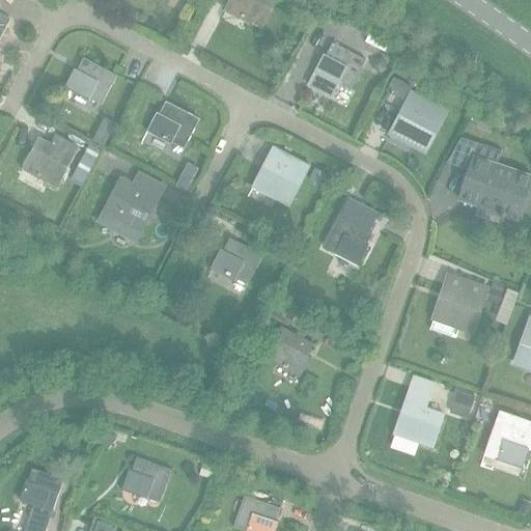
[(230,0),(225,9),(249,22),(251,20),(262,26),(276,0),(230,0)]
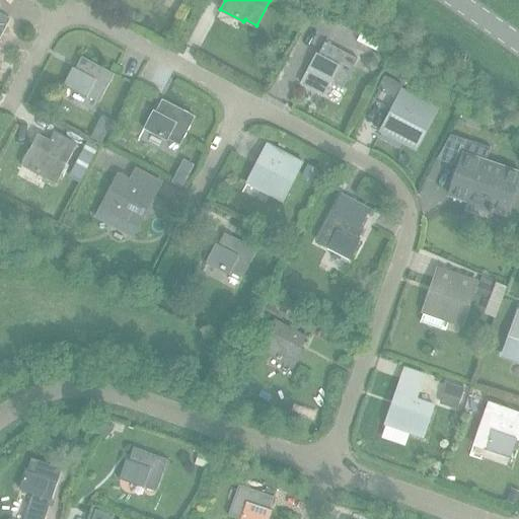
[(0,36),(5,27),(10,18),(0,13),(0,36)]
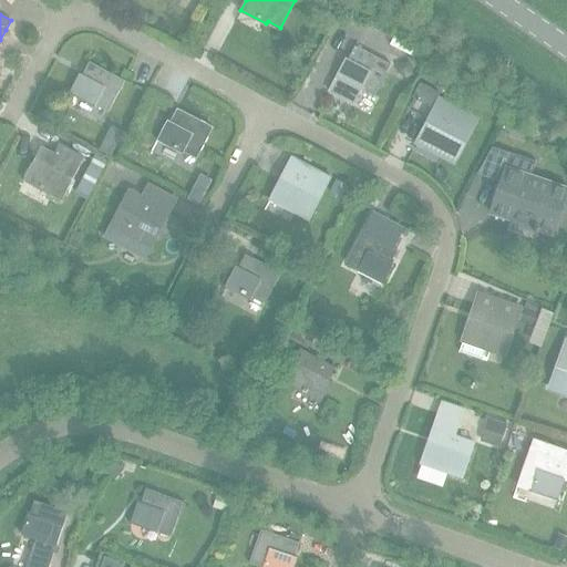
[(394,28),(369,16),(364,24),(390,37),(394,28)]
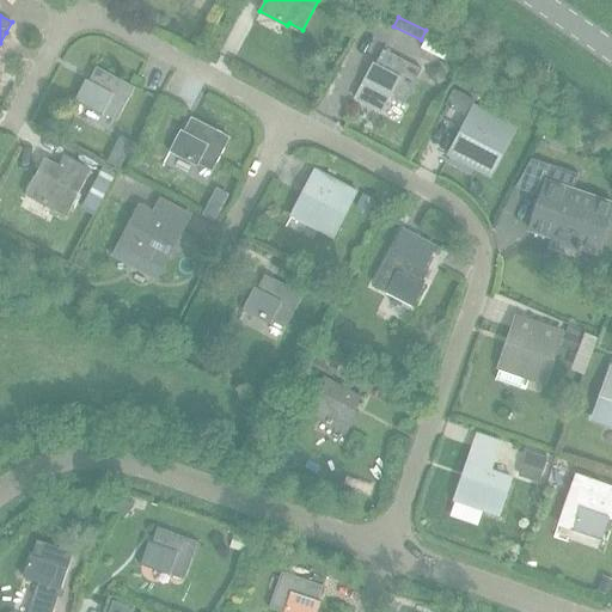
[(383,112),(390,98),(391,96),(404,103),(422,69),(384,49),(377,63),(373,62),(354,97),(383,112)]
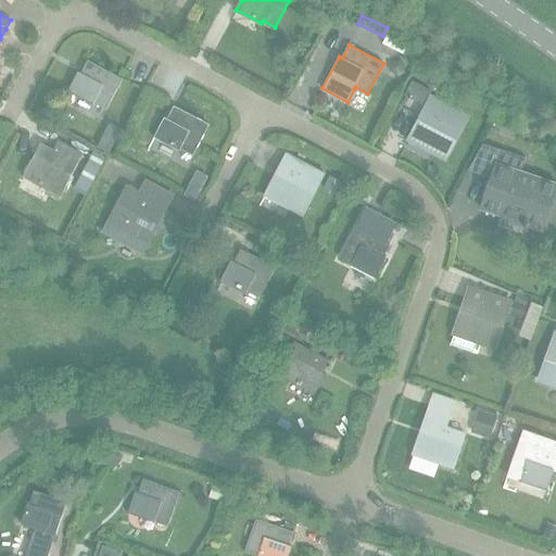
[(104,110),(121,78),(86,60),(79,73),(77,71),(66,91),(91,104),(92,102),(104,110)]
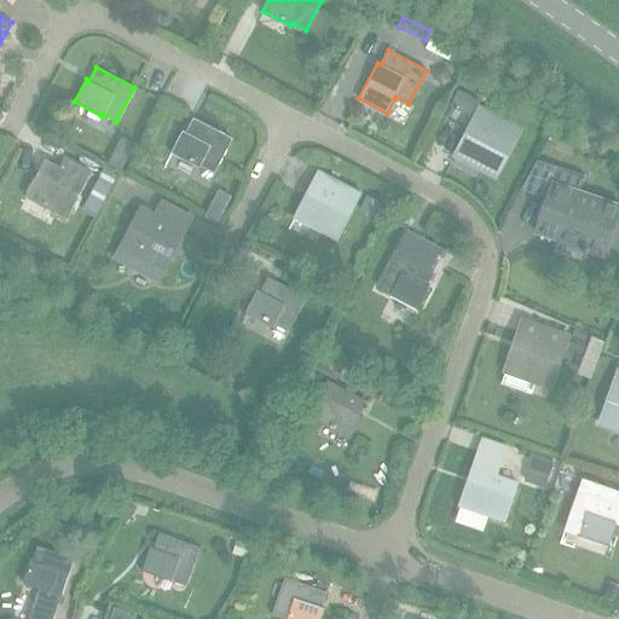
[(449,68),(434,71),(437,79),(445,84),(452,82),(449,68)]
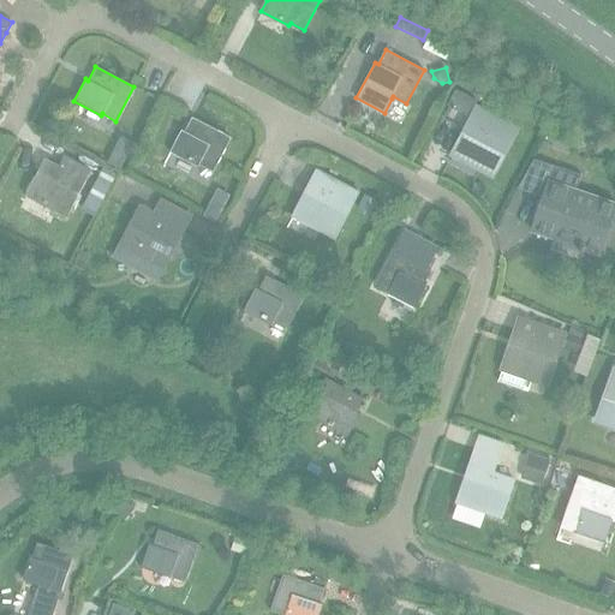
[(455,89),(447,106),(454,109),(463,94),(455,89)]
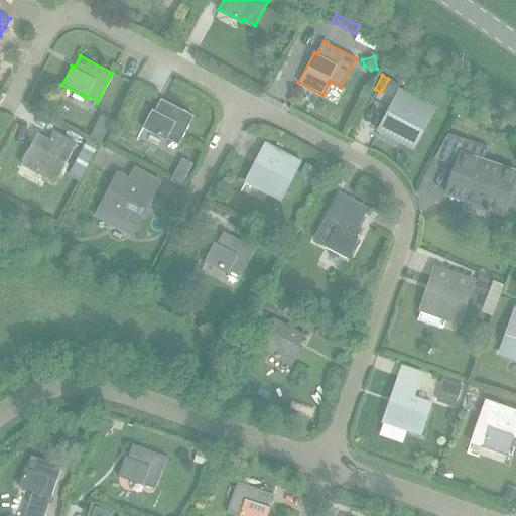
[(414,145),(435,106),(400,88),(378,130),(401,142),(402,139),(414,145)]
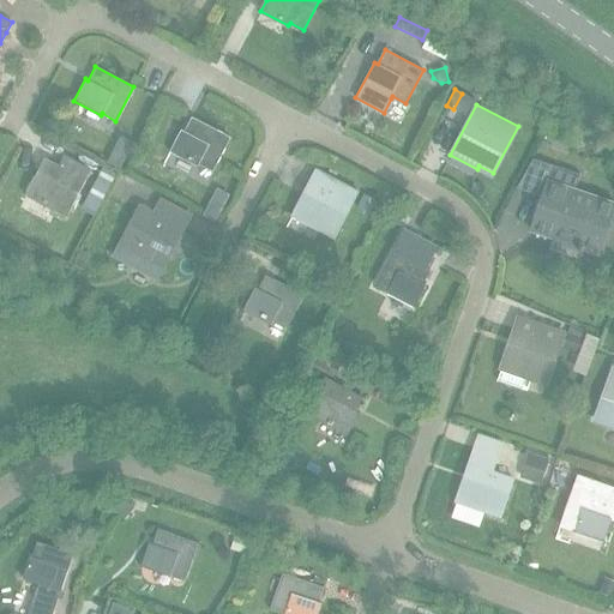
[(186,131),(182,130),(170,151),(198,167),(199,164),(214,172),(232,137),(193,118),(186,131)]
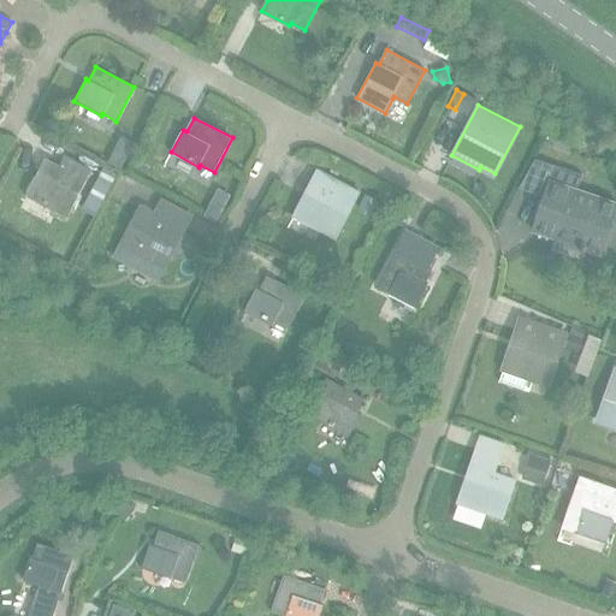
[(117,150),(111,164),(123,171),(130,158),(117,150)]
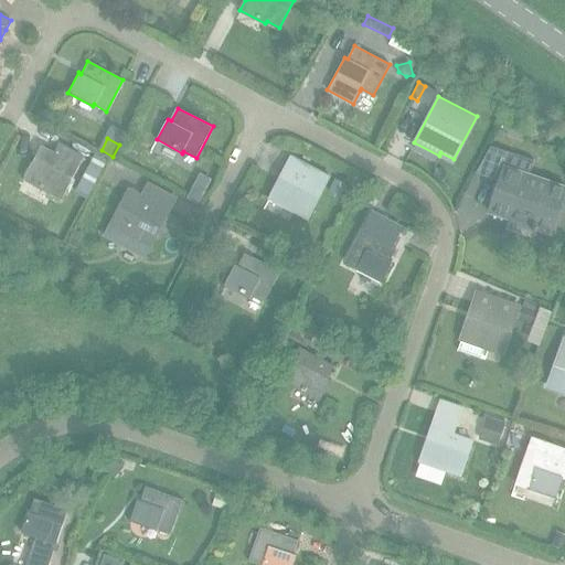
[(34,159),(23,179),(49,193),(50,191),(63,198),(84,158),(59,144),(54,152),(44,148),(36,160),(34,159)]
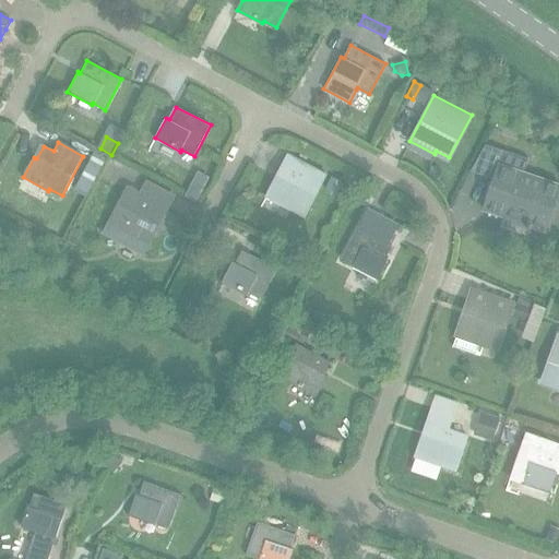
[(485,144),(471,169),(494,178),(483,210),(503,217),(503,219),(525,227),(524,230),(528,233),(531,226),(544,232),(558,187),(558,185),(523,173),(527,159),(485,144)]
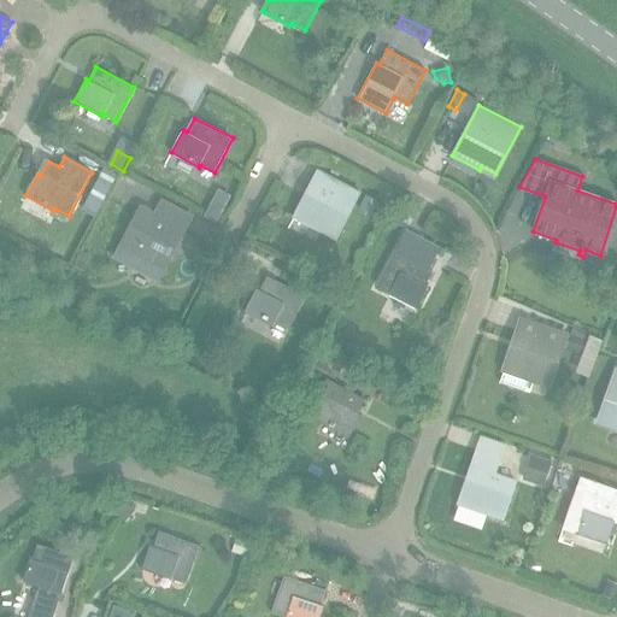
[(336,238),(360,192),(319,169),(294,217),(322,231),(323,230),(336,238)]
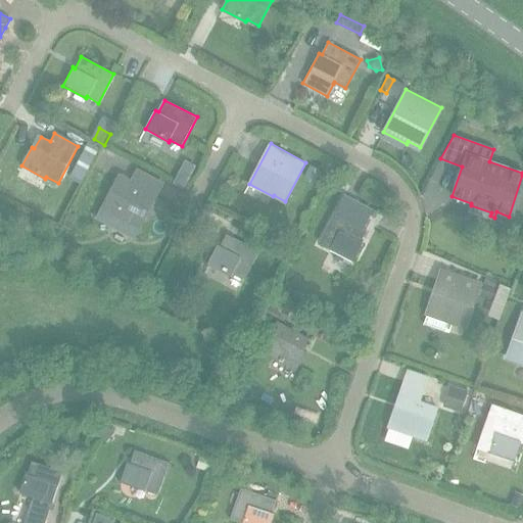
[(310,164),(302,177),(317,184),(323,172),(310,164)]
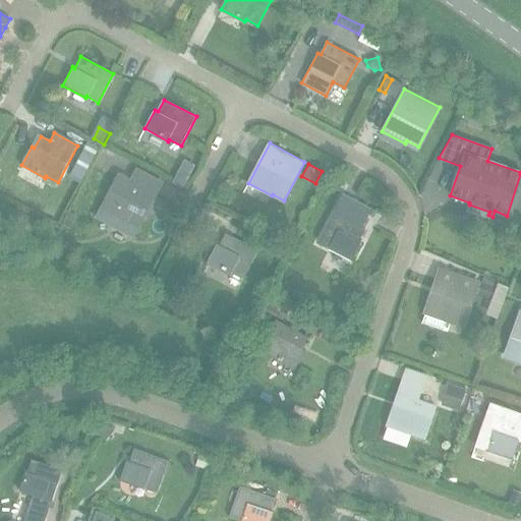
[(179,172),(174,183),(184,189),(190,177),(179,172)]
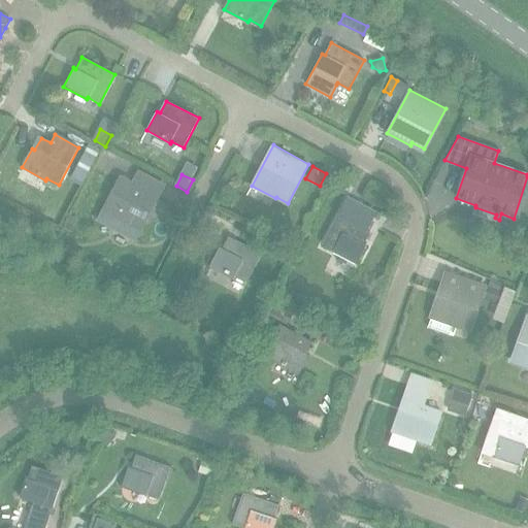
[(150,211),(147,209),(154,198),(120,179),(104,209),(117,216),(116,218),(139,230),(150,211)]
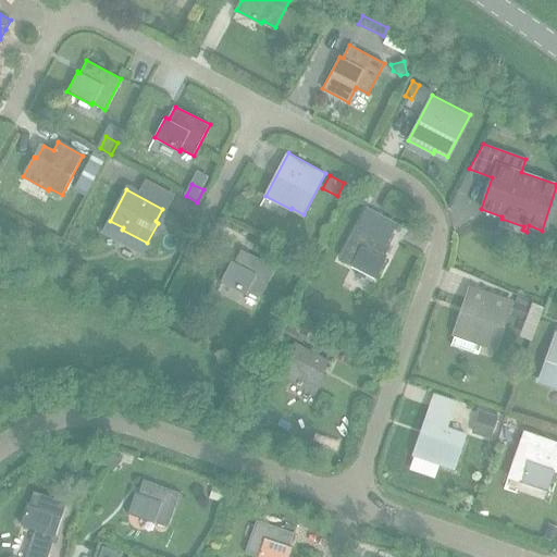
[(394,232),(374,222),(379,214),(367,208),(356,226),(339,258),(351,264),(350,267),(376,280),(387,260),(384,258),(391,245),(387,244),(394,232)]
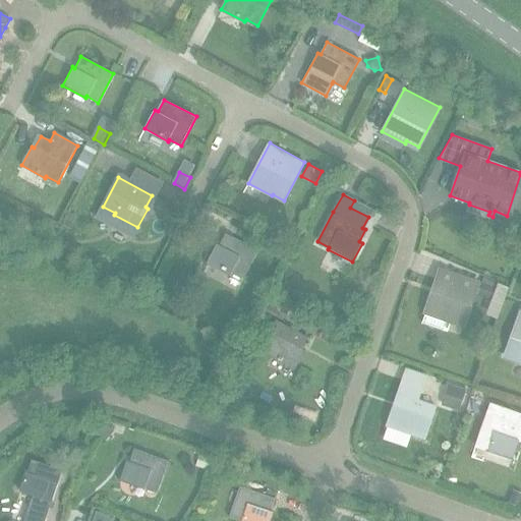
[(71,225),(76,216),(68,212),(63,221),(71,225)]
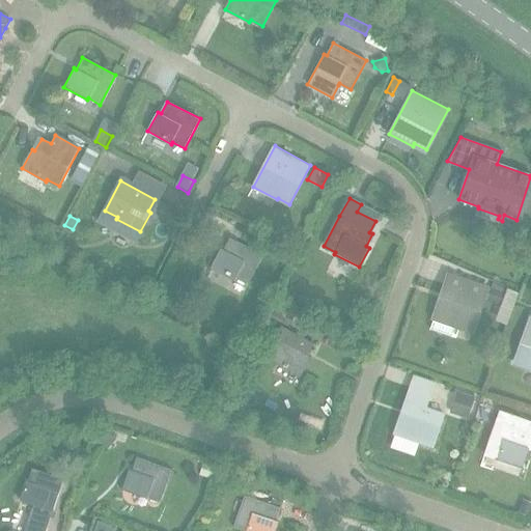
[(223,250),(220,249),(211,268),(234,280),(235,278),(247,284),(262,255),(229,238),(223,250)]
